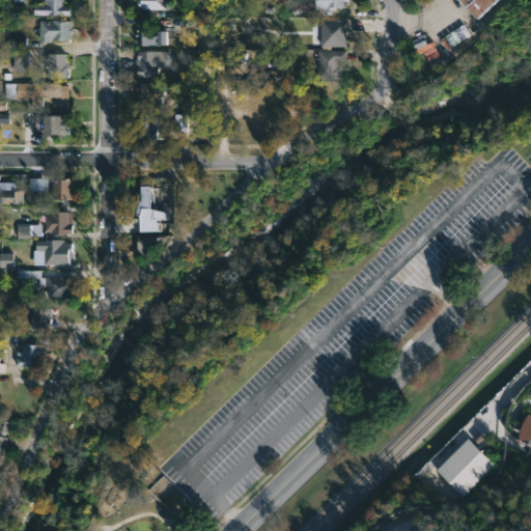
[(60,0),(60,5),(70,5),(70,15),(32,15),(33,4),(42,4),(42,0),(60,0)]
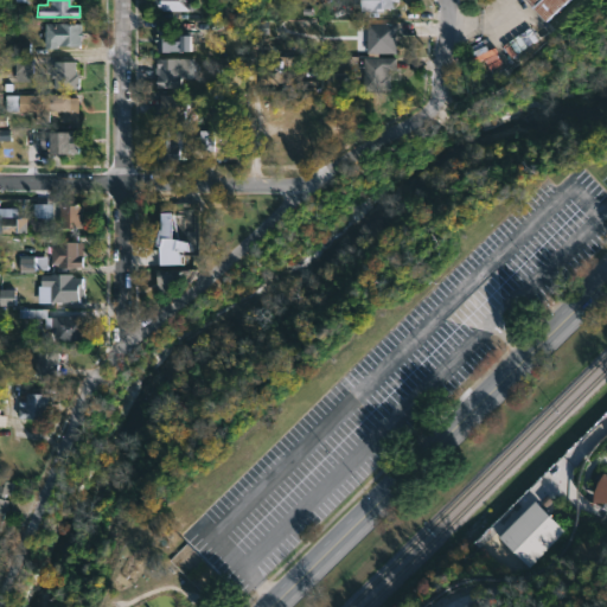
[(186,0),(186,10),(153,10),(153,0),(186,0)]
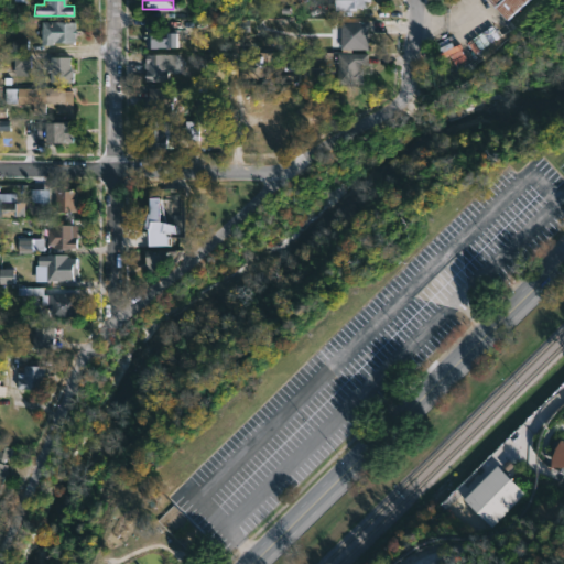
[(369,0),(369,1),(365,1),(365,7),(354,7),(354,10),(333,10),(333,0),(369,0)]
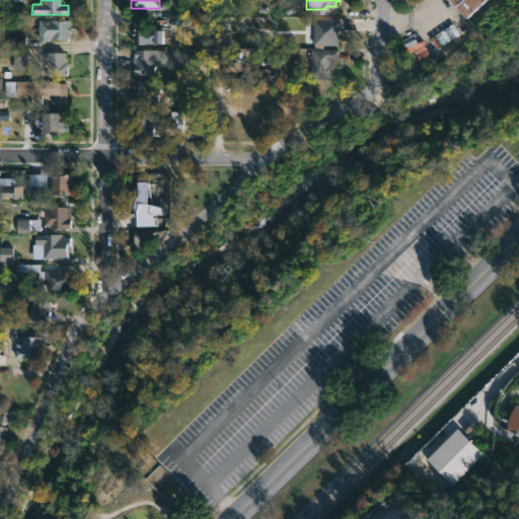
[(486,0),(467,17),(451,0),(486,0)]
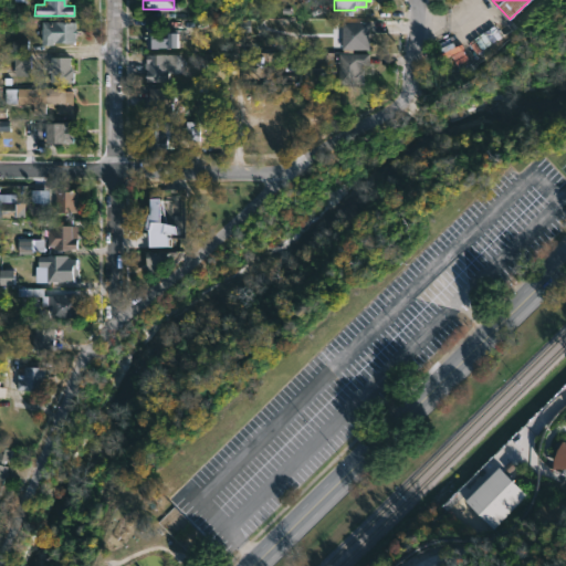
[(75,21),(75,43),(53,42),(53,44),(41,44),(41,21),(75,21)]
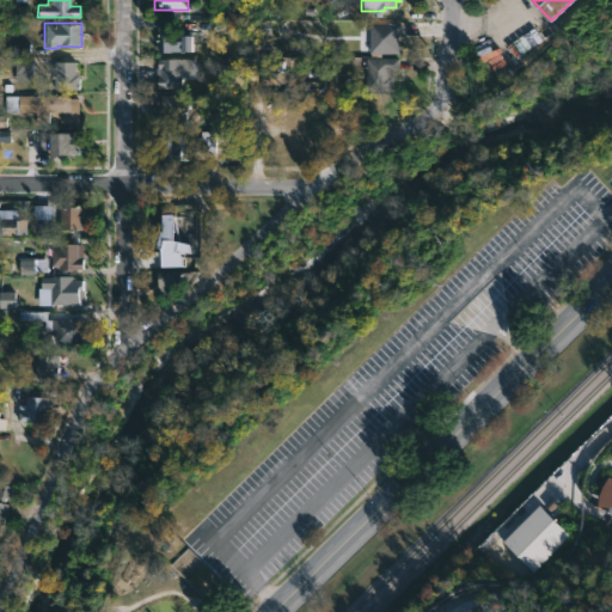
[(398,53),(367,53),(367,23),(397,23),(398,53)]
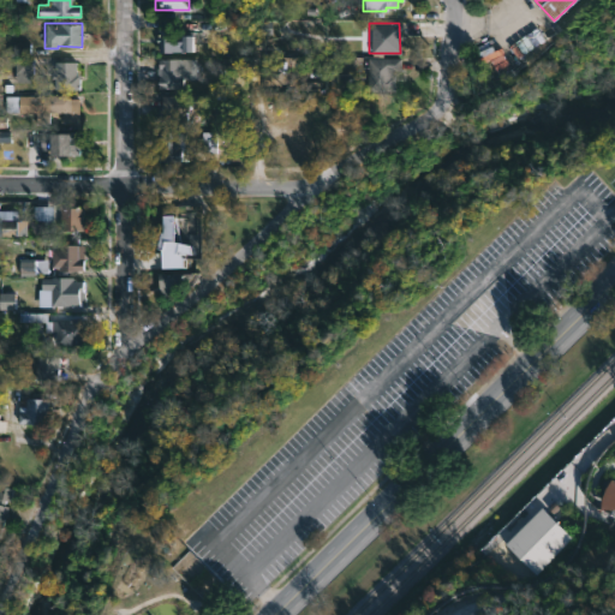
[(171,27),(171,35),(195,35),(196,52),(157,53),(156,36),(157,36),(157,28),(171,27)]
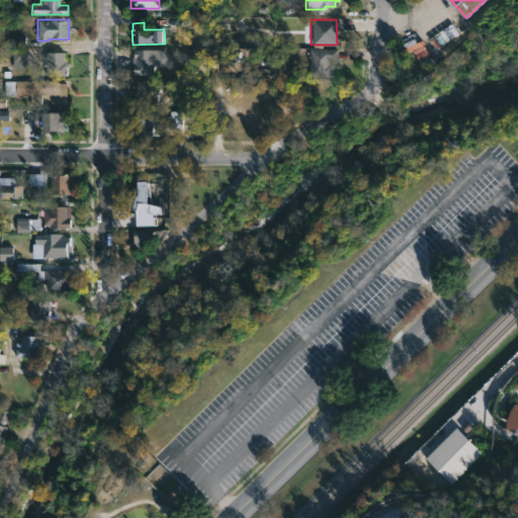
[(24,41),(24,49),(25,49),(25,69),(12,69),(11,35),(24,36),(24,41)]
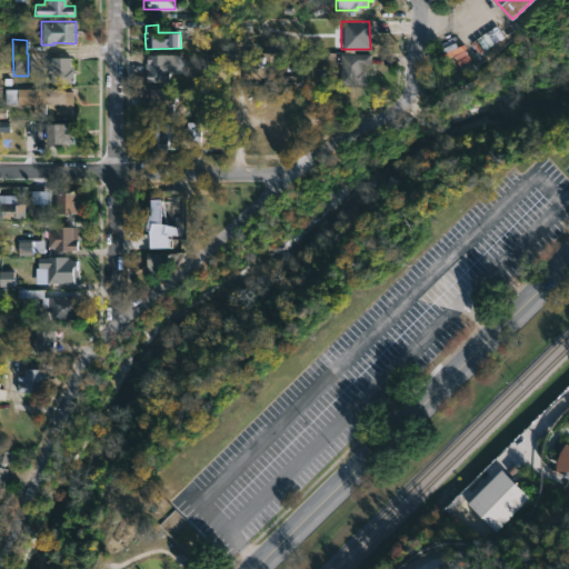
[(180,53),(180,57),(187,57),(187,72),(168,72),(168,80),(148,80),(148,68),(145,69),(146,55),(180,53)]
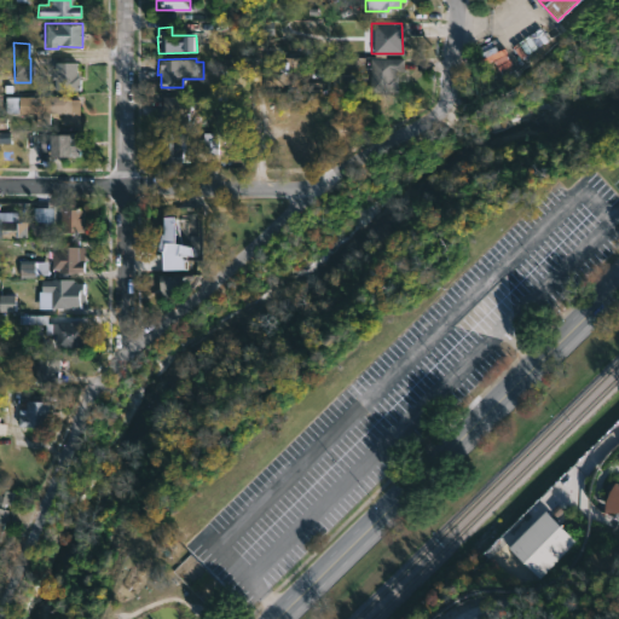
[(394,71),(394,75),(397,75),(397,91),(370,91),(370,58),(401,58),(401,71),(394,71)]
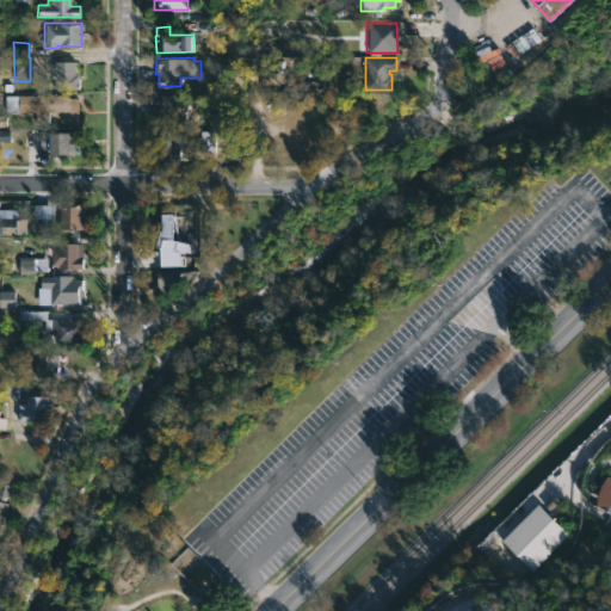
[(79,88),(56,88),(57,61),(79,61),(79,88)]
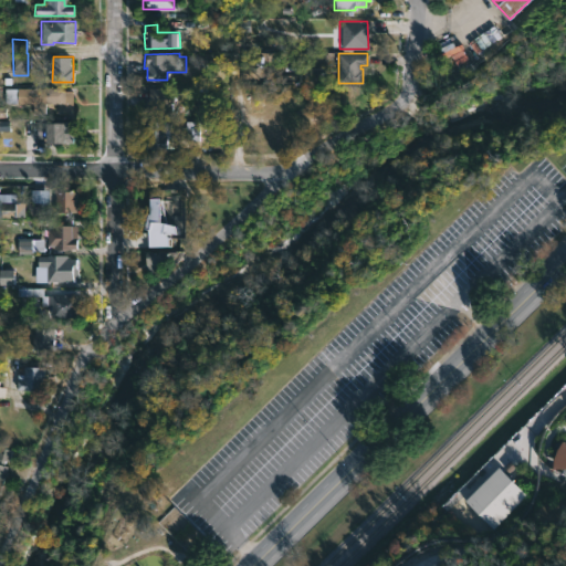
[(22,85),(22,87),(48,87),(48,90),(71,91),(71,93),(75,93),(75,113),(59,113),(59,101),(48,101),(48,114),(34,114),(34,103),(6,103),(6,88),(13,88),(13,85),(22,85)]
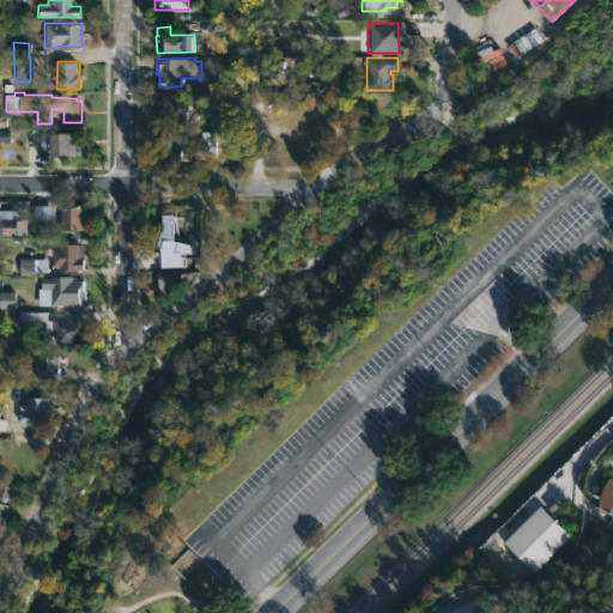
[(182,93),(182,103),(188,103),(188,121),(159,122),(159,108),(162,108),(161,95),(182,93)]
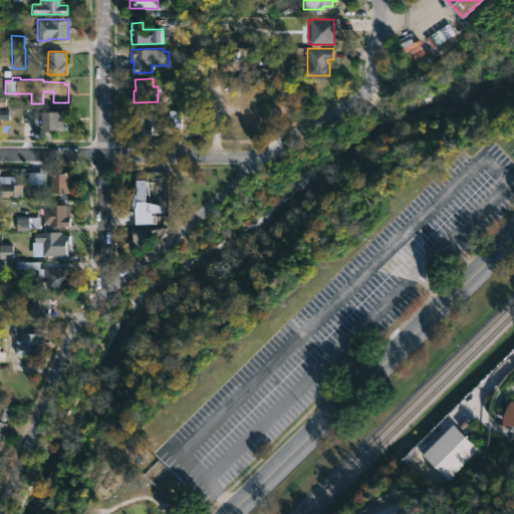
[(69,119),(69,129),(45,130),(45,126),(35,125),(35,111),(69,109),(69,119)]
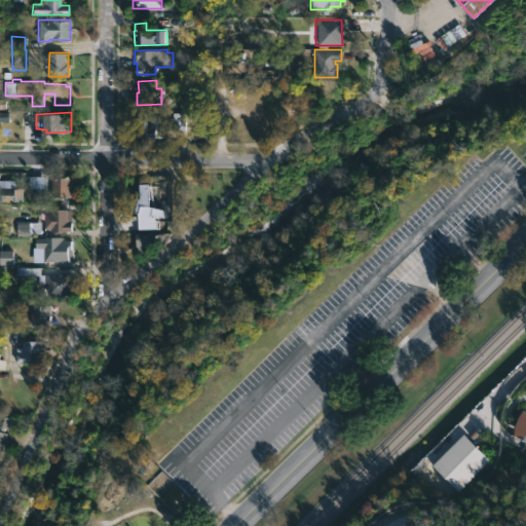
[(153,113),(153,127),(156,127),(157,138),(134,138),(134,113),(153,113)]
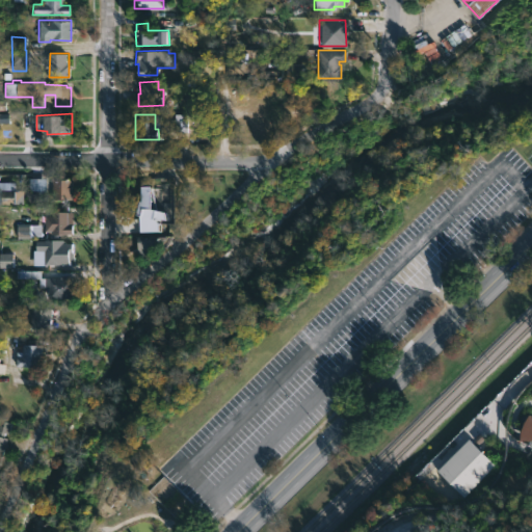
[(177,132),(187,132),(188,115),(178,114),(177,132)]
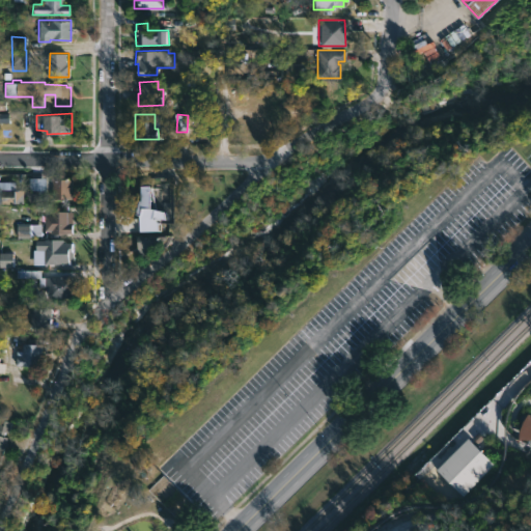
[(46,177),(44,202),(24,202),(25,191),(28,191),(28,177),(46,177)]
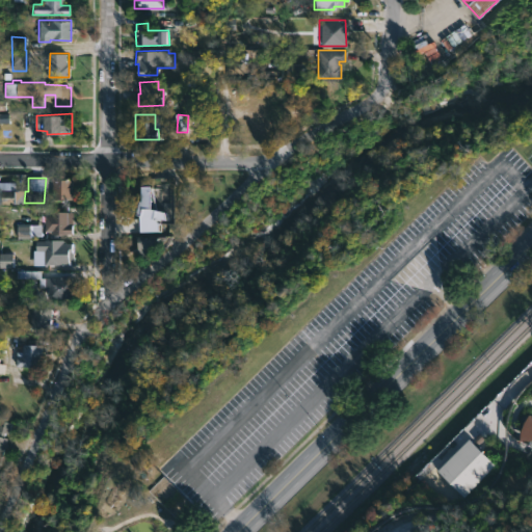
[(71,200),(53,200),(53,180),(70,179),(71,200)]
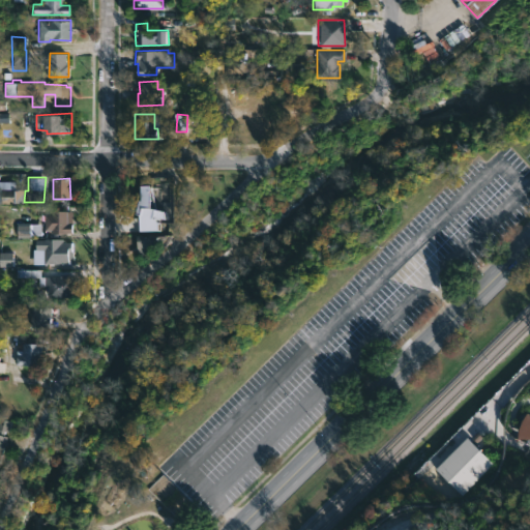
[(0,181),(15,181),(15,193),(20,193),(20,203),(0,203),(0,181)]
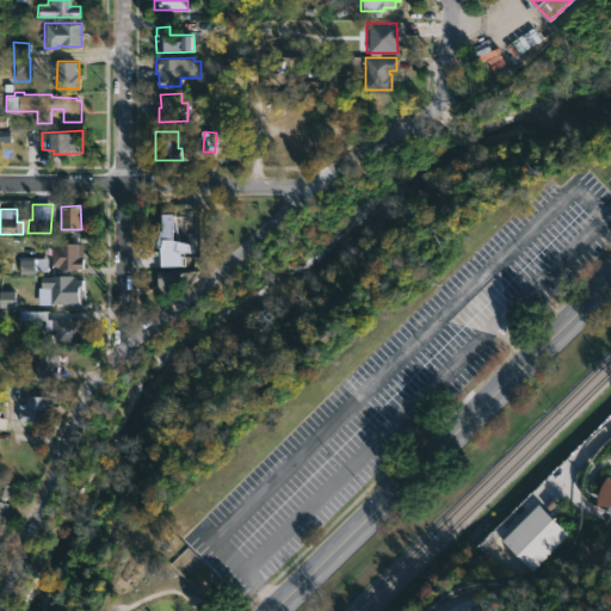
[(162,266),(185,267),(185,253),(192,253),(192,242),(176,242),(176,215),(162,215),(162,247),(164,247),(162,266)]
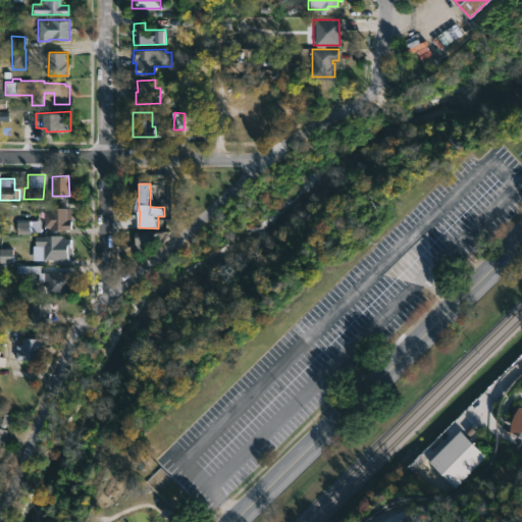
[(70,208),(70,230),(48,229),(48,227),(42,227),(43,212),(49,212),(49,208),(70,208)]
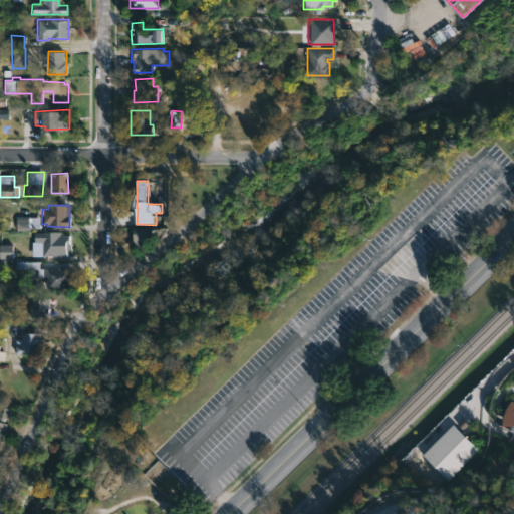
[(17,229),(40,229),(40,217),(16,218),(17,229)]
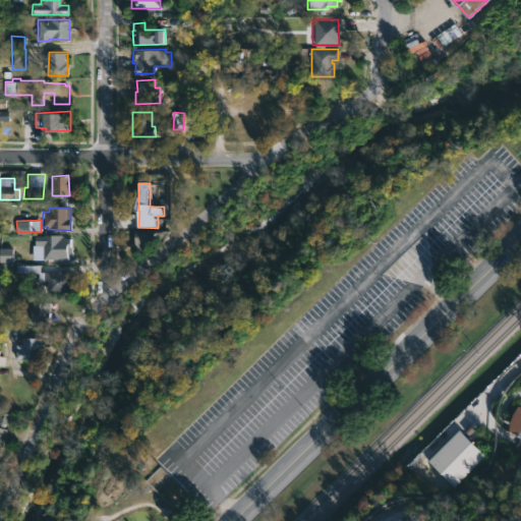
[(135,244),(163,246),(164,233),(135,232),(135,244)]
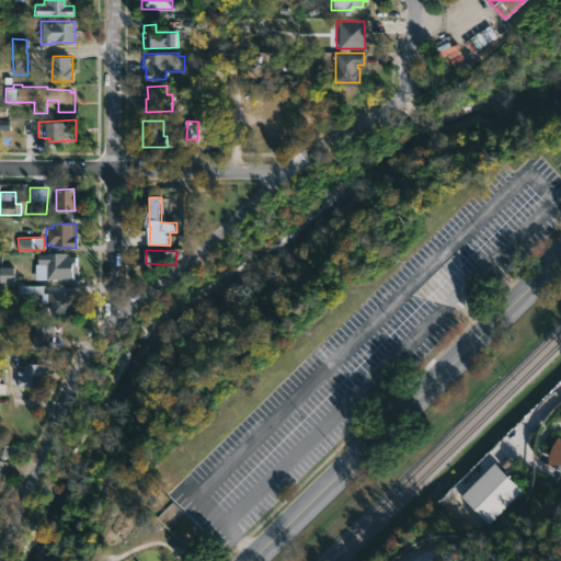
[(63,253),(64,255),(73,255),(73,273),(71,273),(71,279),(36,279),(36,254),(63,253)]
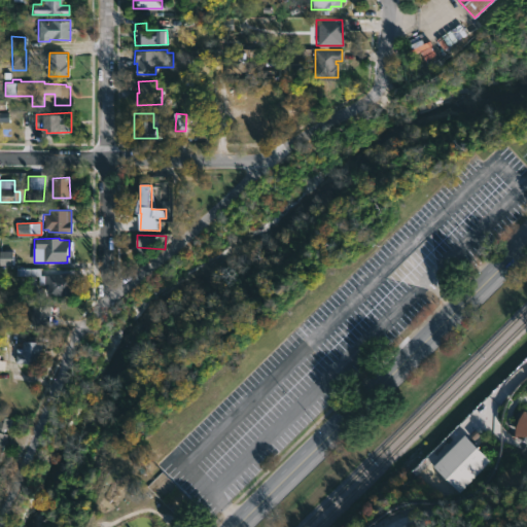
[(0,265),(13,266),(13,252),(0,251),(0,265)]
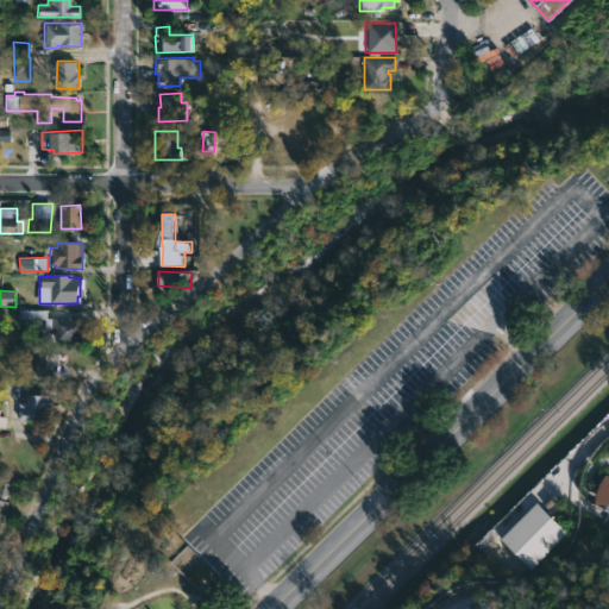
[(86,318),(86,325),(90,325),(90,334),(83,334),(83,341),(54,343),(52,318),(86,318)]
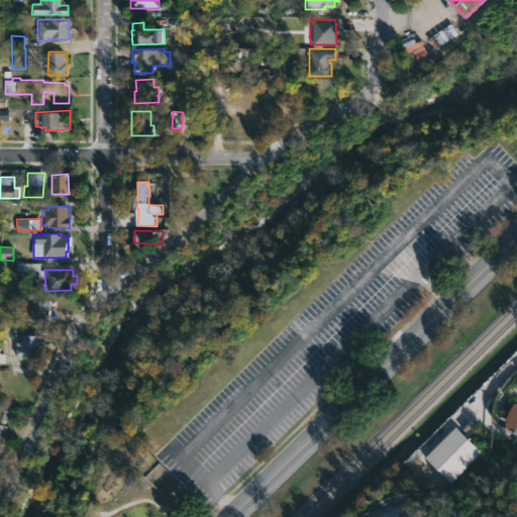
[(43,319),(30,319),(31,300),(56,300),(56,313),(43,312),(43,319)]
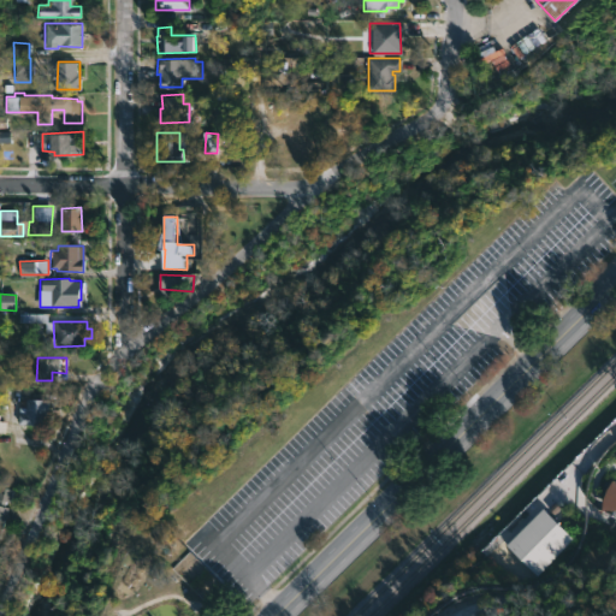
[(49,400),(49,425),(21,424),(21,400),(49,400)]
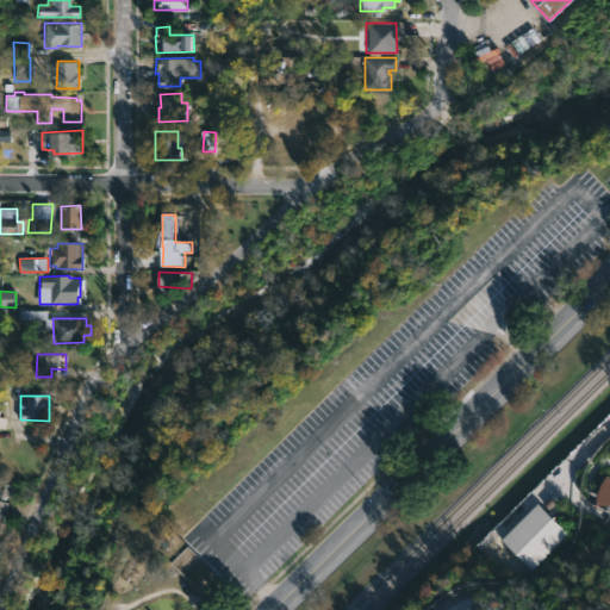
[(609,477),(609,504),(596,504),(596,500),(597,492),(607,474),(609,477)]
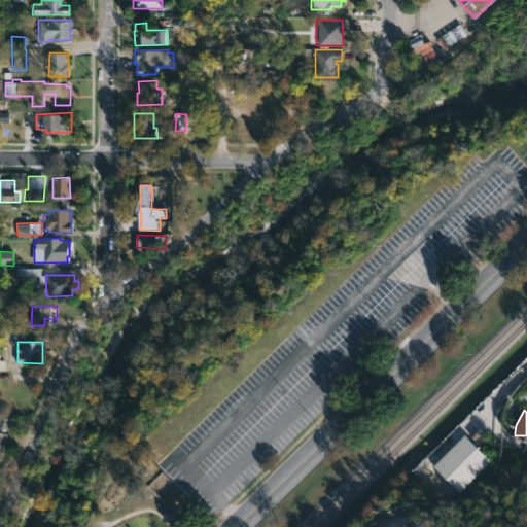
[(10,424),(6,440),(8,441),(6,445),(5,444),(1,454),(0,453),(0,416),(11,420),(10,424)]
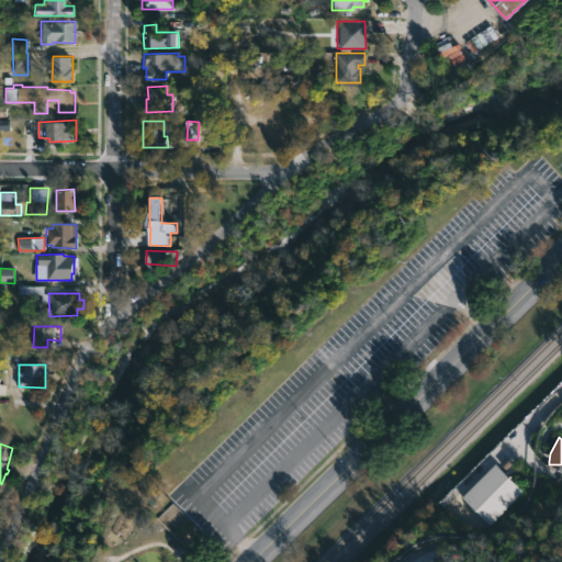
[(489,525),(524,492),(497,464),(462,497),(489,525)]
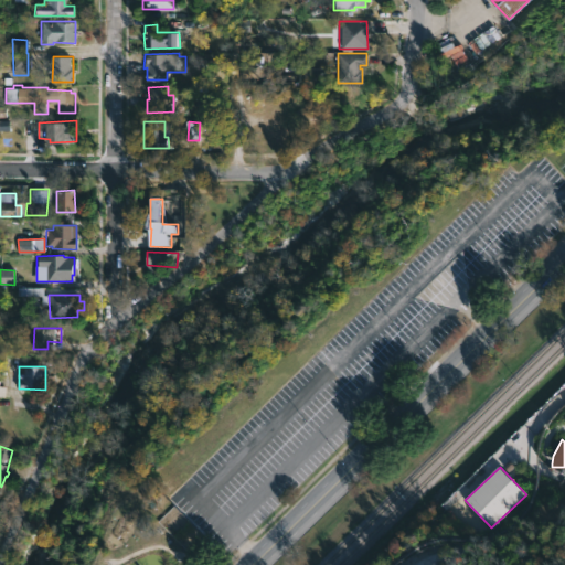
[(158,521),(192,557),(208,543),(174,507),(158,521)]
